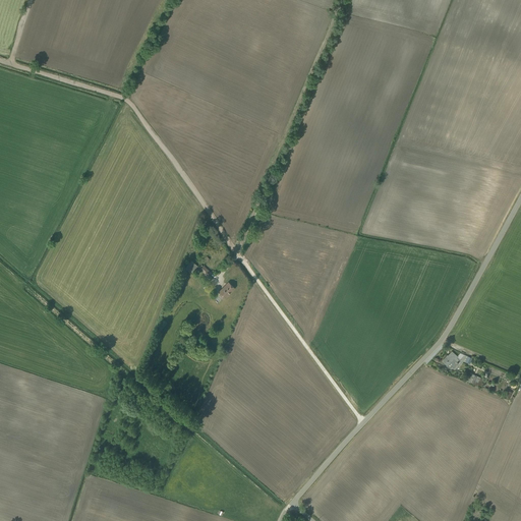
[(197,266),(191,259),(185,267),(190,273),(197,266)]
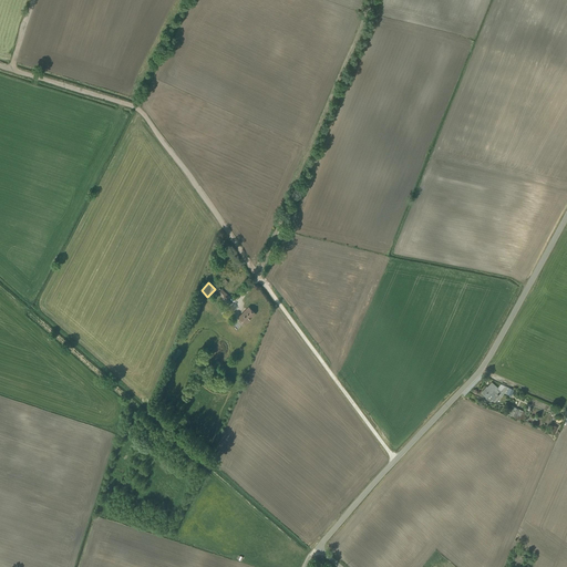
[(220,289),(219,287),(217,289),(218,291),(217,292),(225,299),(229,296),(222,288),(220,289)]
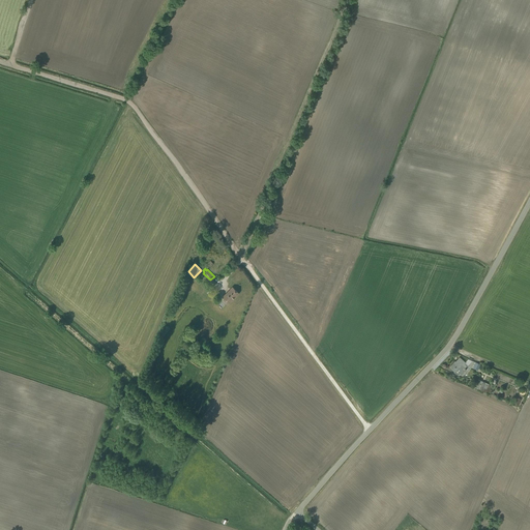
[(238,292),(232,286),(223,295),(225,297),(223,299),(223,301),(225,303),(227,303),(238,292)]
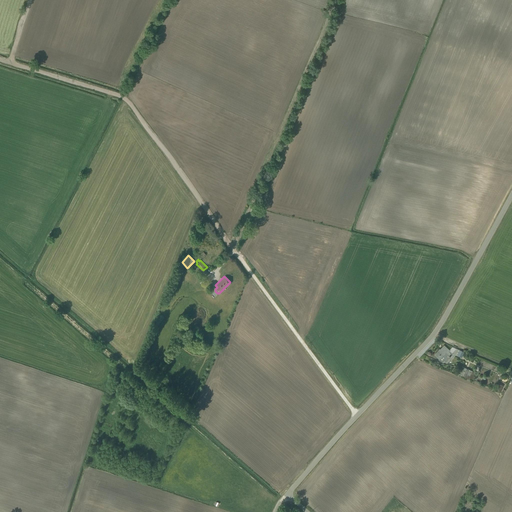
[(444,345),(435,354),(442,361),(444,360),(445,361),(450,356),(449,355),(455,348),(453,345),(449,349),(444,345)]
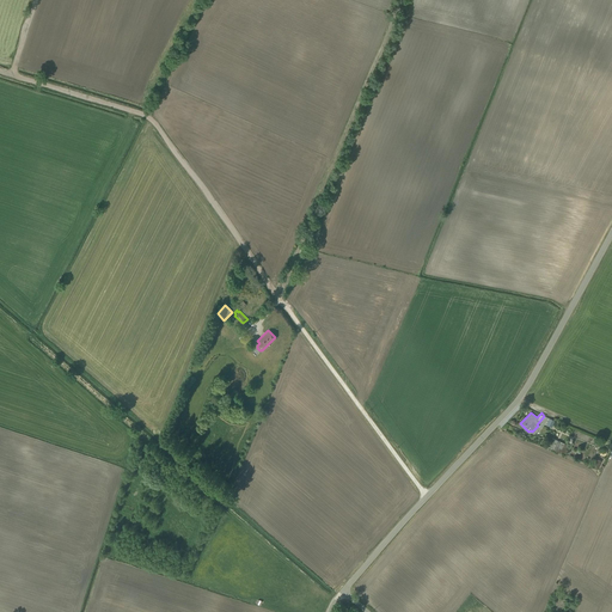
[(569,446),(551,438),(548,447),(565,454),(569,446)]
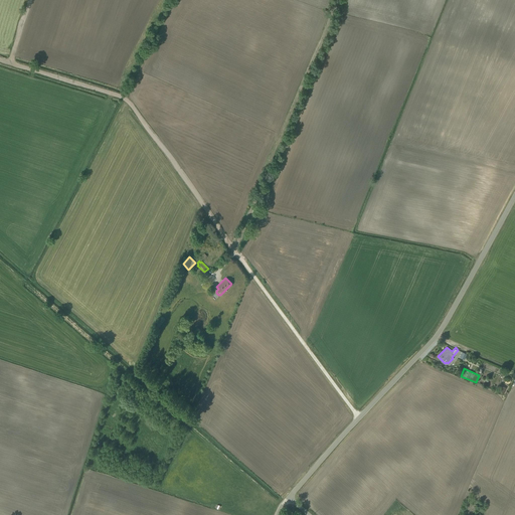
[(498,390),(503,393),(506,387),(500,384),(498,390)]
